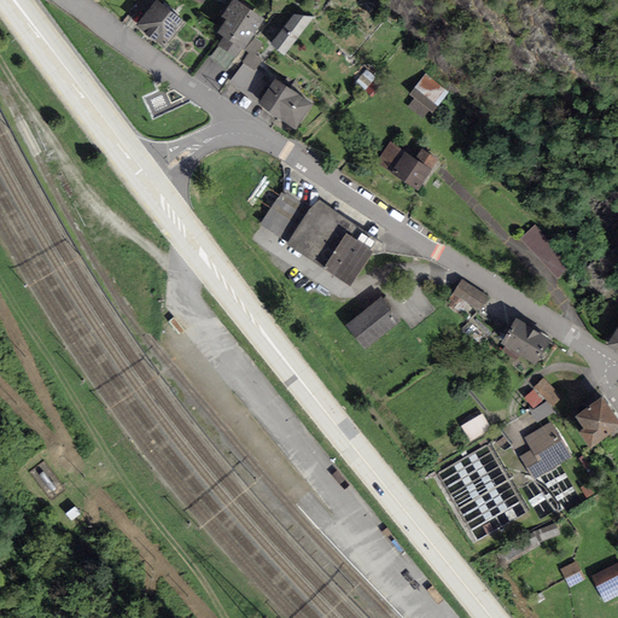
[(185,22),(156,0),(135,28),(164,50),(185,22)]
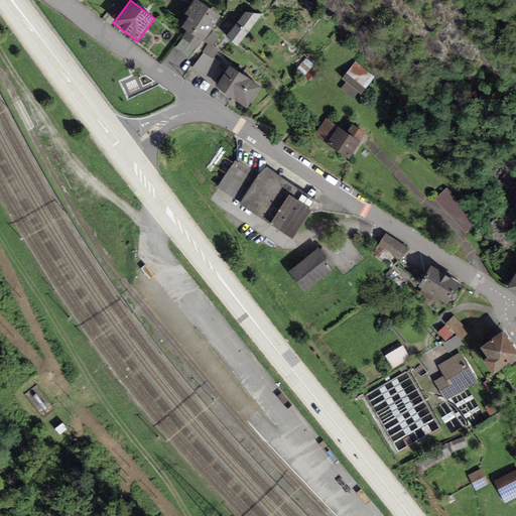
[(220,17),(195,0),(184,14),(188,17),(181,27),(187,30),(181,38),(182,38),(196,48),(198,49),(203,41),(220,17)]
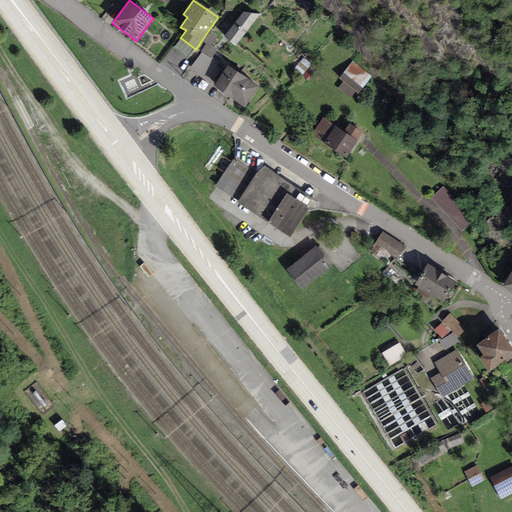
[(259,15),(243,12),(224,36),(236,46),(259,15)]
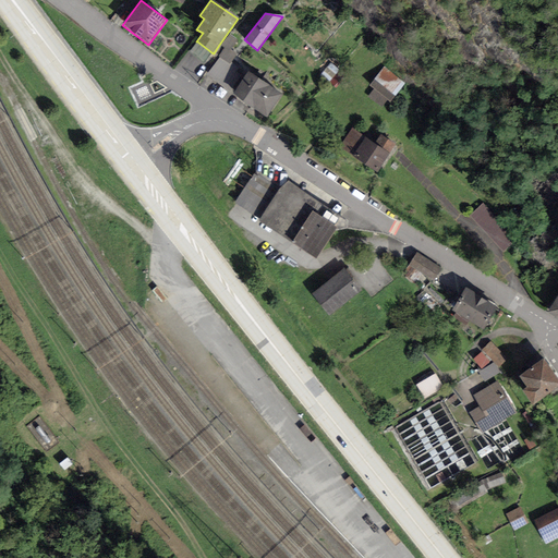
[(237,40),(229,35),(221,46),(225,48),(218,57),(220,58),(229,64),(230,62),(237,53),(230,49),(237,40)]
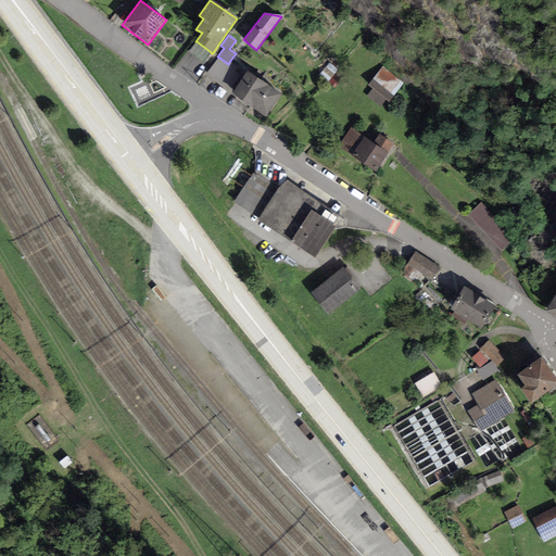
[(203,62),(211,52),(197,41),(189,51),(203,62)]
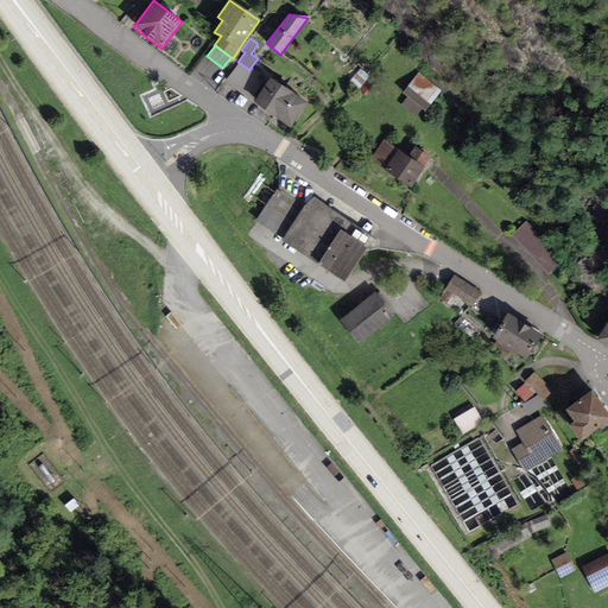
[(261,75),(251,68),(249,70),(240,63),(226,82),(246,96),(261,75)]
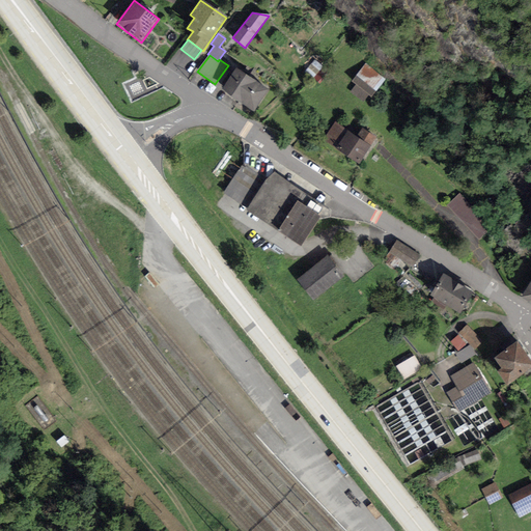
[(314,60),(305,72),(312,78),(323,66),(314,60)]
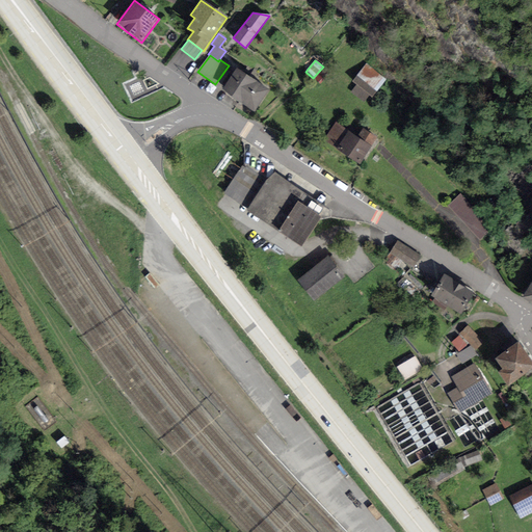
[(387,79),(366,63),(352,82),(356,85),(351,90),(371,105),(380,92),(377,90),(387,79)]
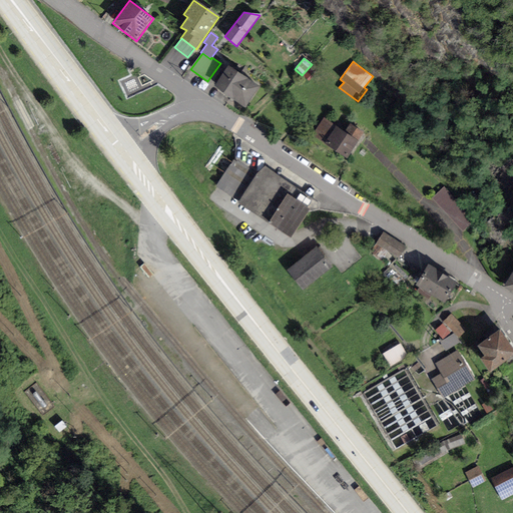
[(259,87),(228,66),(214,86),(244,107),(259,87)]
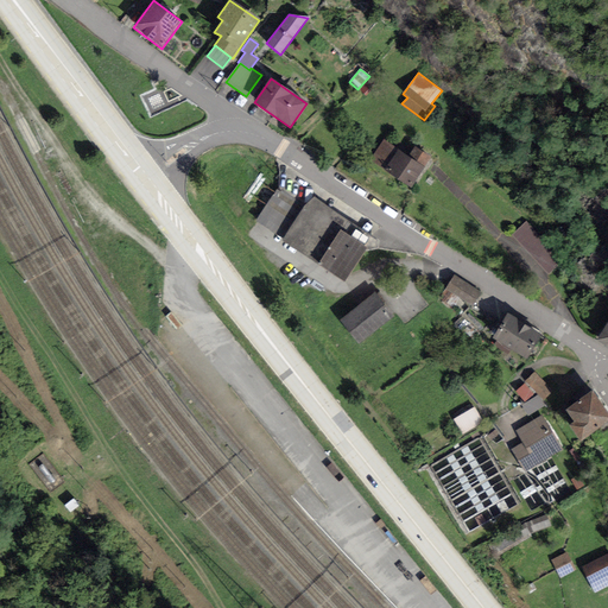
[(431,158),(415,147),(409,157),(384,140),(369,159),(411,188),(431,158)]
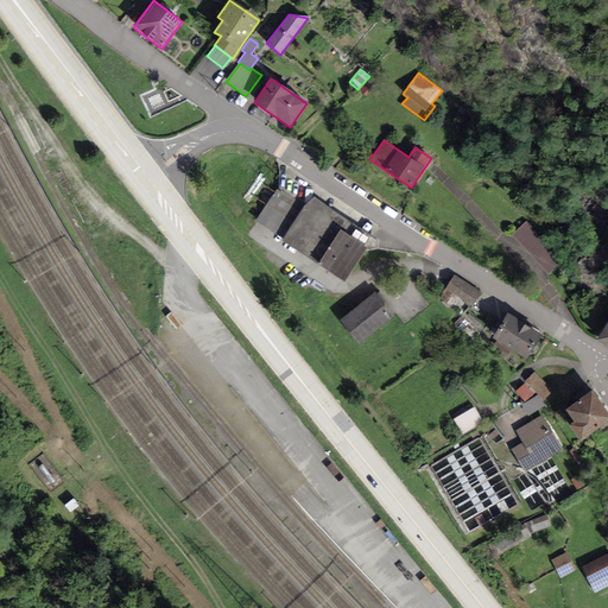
[(283,240),(305,206),(278,188),(255,221),(283,240)]
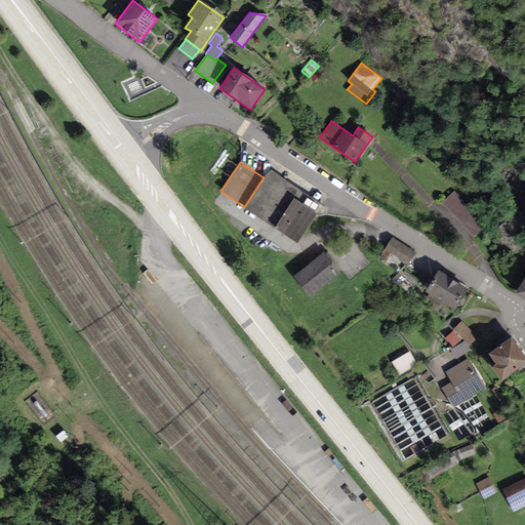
[(303,193),(271,170),(264,177),(244,207),(297,244),(318,214),(297,201),(303,193)]
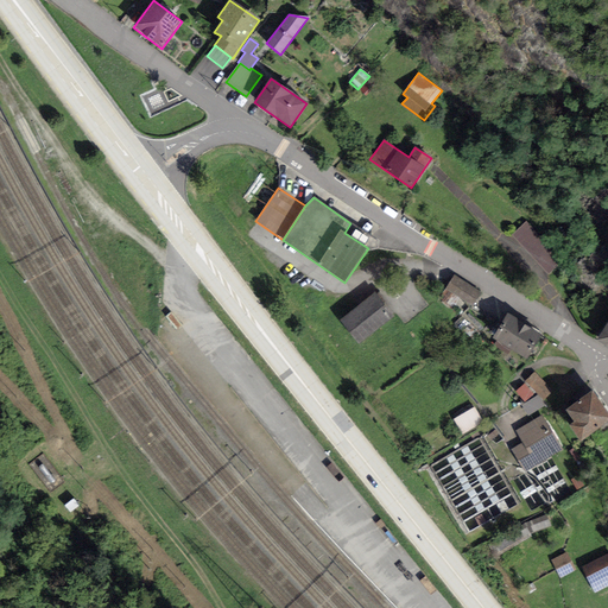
[(563,259),(525,221),(511,234),(549,273),(563,259)]
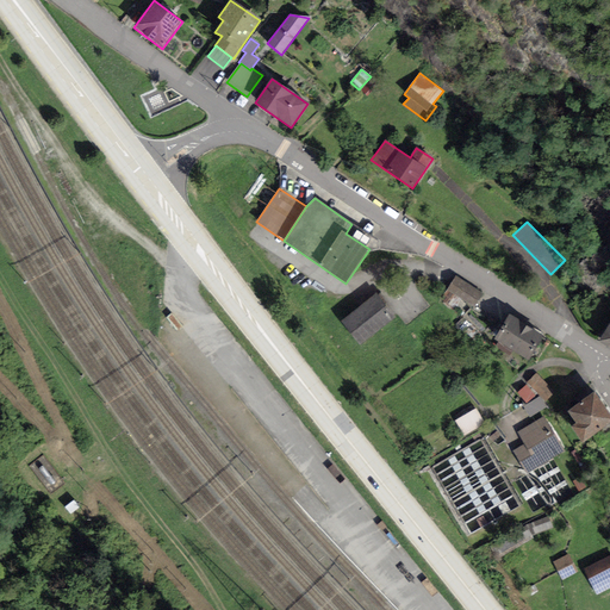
[(481,294),(454,277),(444,291),(472,309),(481,294)]
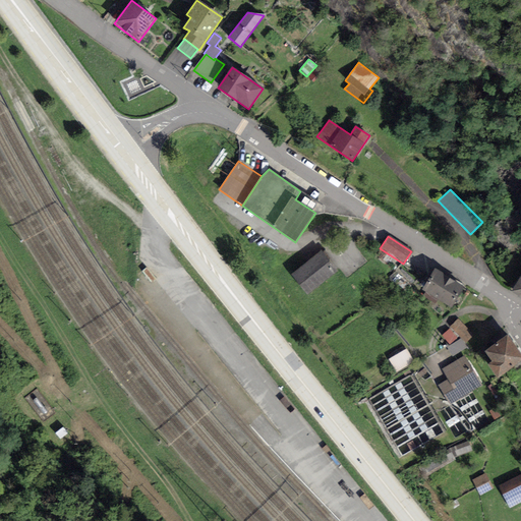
[(337,272),(321,251),(291,273),(308,294),(337,272)]
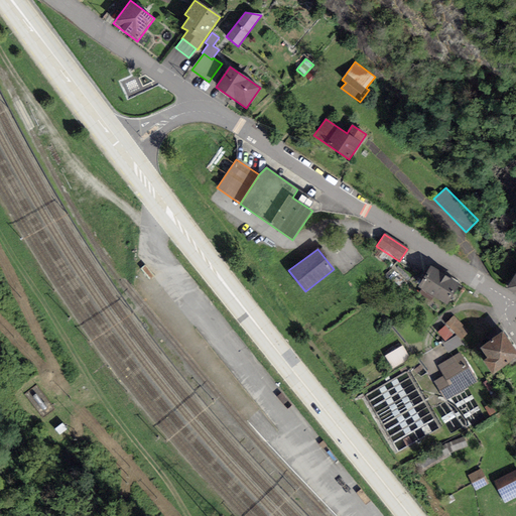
[(460,283),(430,266),(418,287),(447,304),(460,283)]
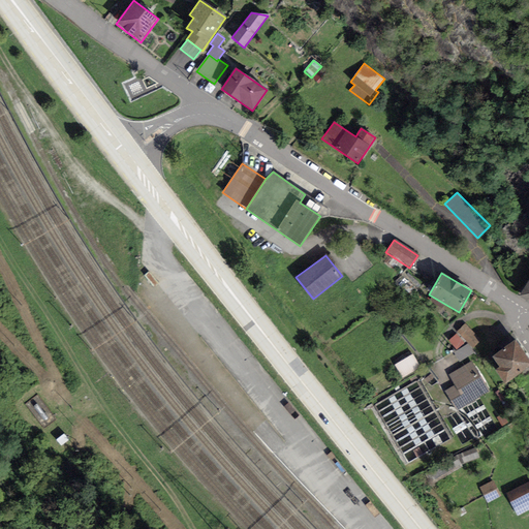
[(528,279),(520,294),(528,300),(528,279)]
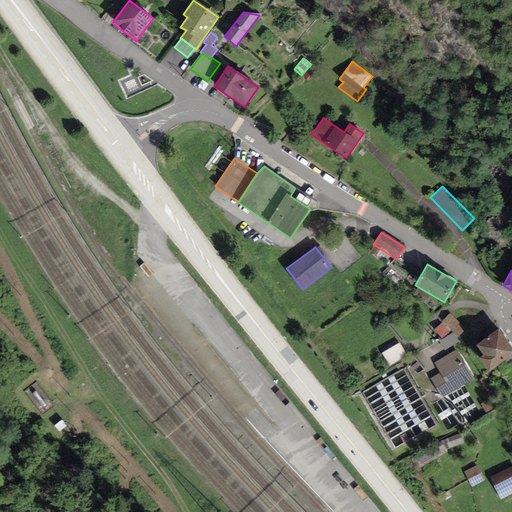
[(450,313),(441,322),(442,323),(434,330),(442,339),(451,330),(453,333),(457,337),(464,331),(458,325),(459,323),(450,313)]
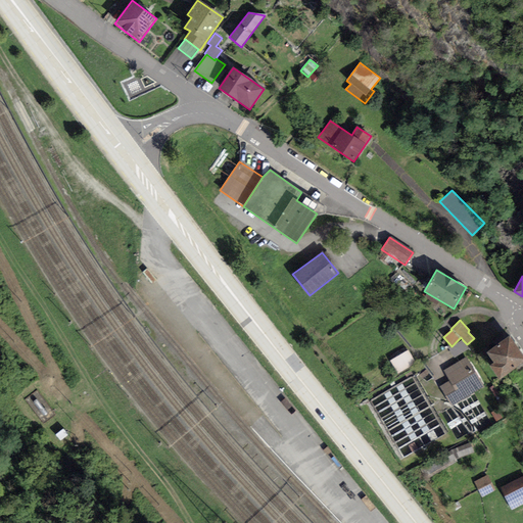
[(522,365),(522,354),(510,336),(486,352),(493,363),(490,366),(501,381),(522,365)]
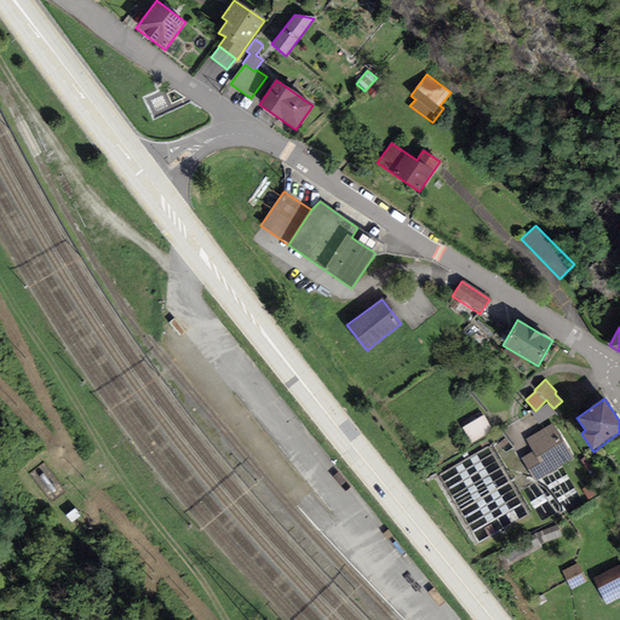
[(549,403),(532,414),(538,425),(556,414),(554,408),(549,403)]
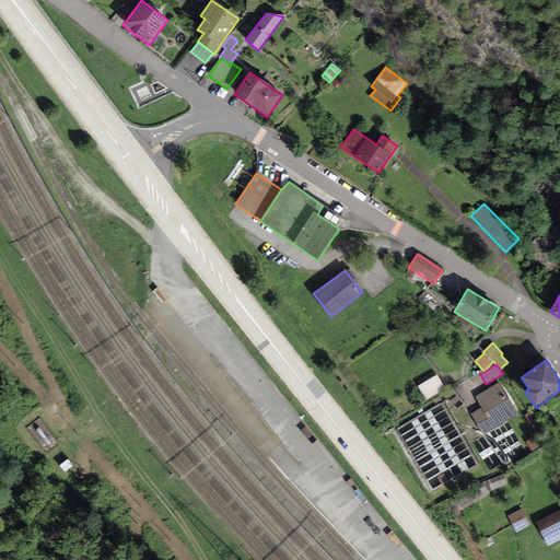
[(440,375),(421,384),(430,400),(447,392),(440,375)]
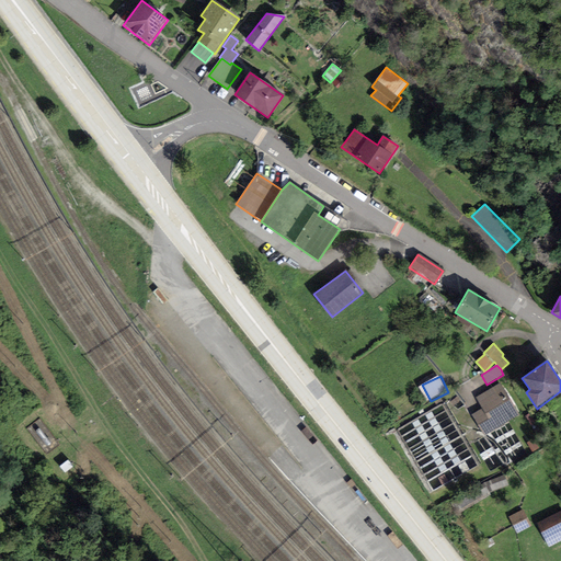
[(519,415),(501,384),(476,398),(482,409),(471,415),(483,436),(519,415)]
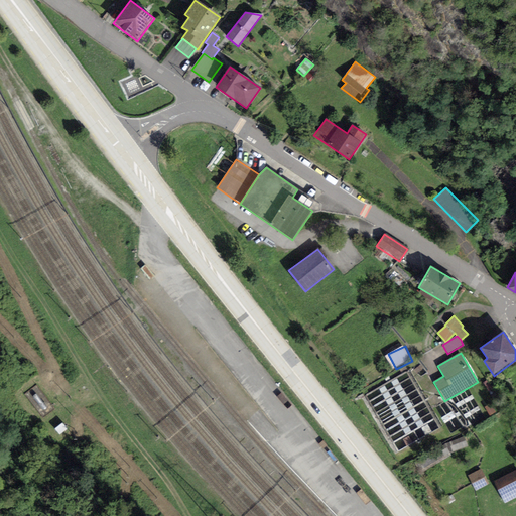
[(442,444),(443,446),(445,445),(449,453),(468,446),(465,436),(442,444)]
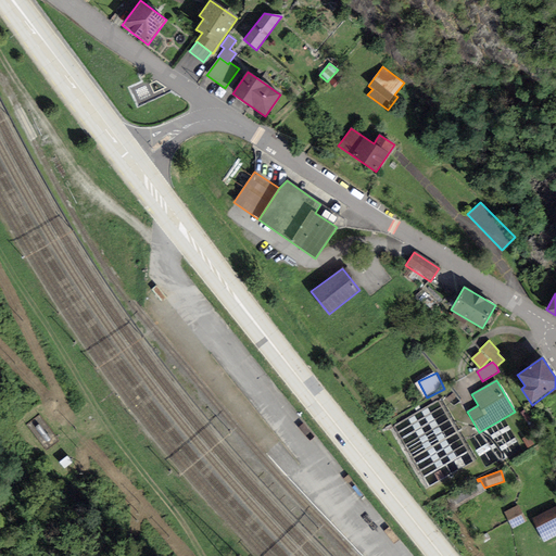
[(484,488),(480,480),(478,481),(446,497),(452,509),(487,491),(484,488)]
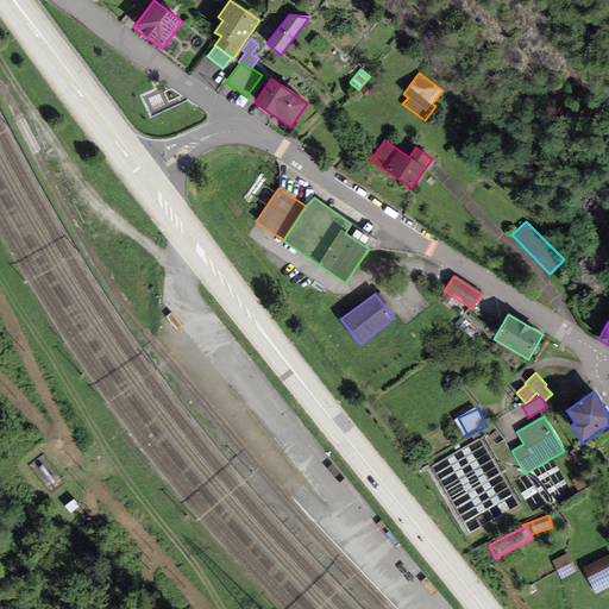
[(577,572),(569,553),(552,562),(562,579),(577,572)]
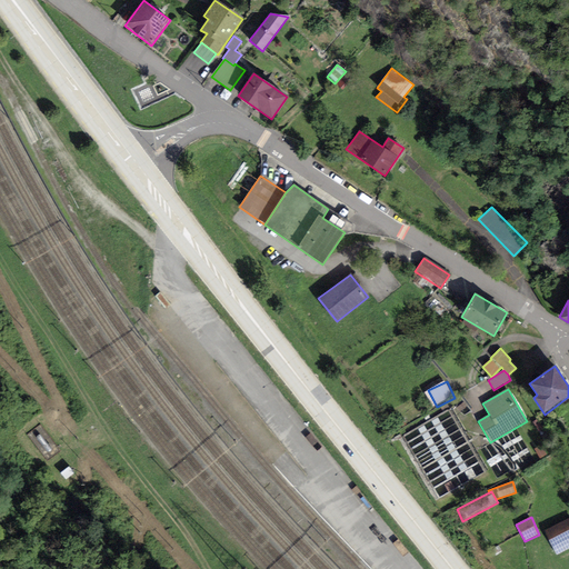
[(568,518),(545,531),(557,555),(568,548),(568,518)]
